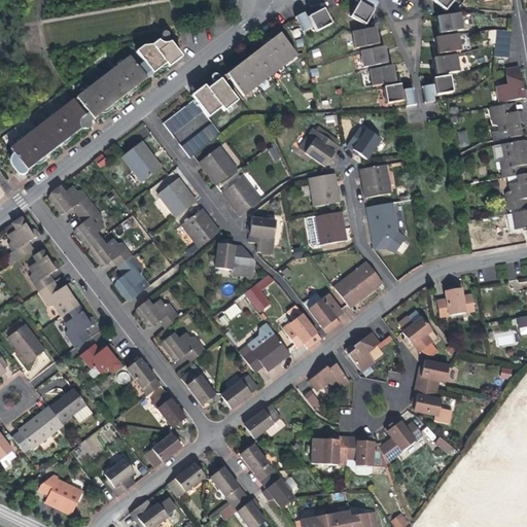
[(370,15),(374,9),(359,0),(350,15),(364,24),(370,15)]
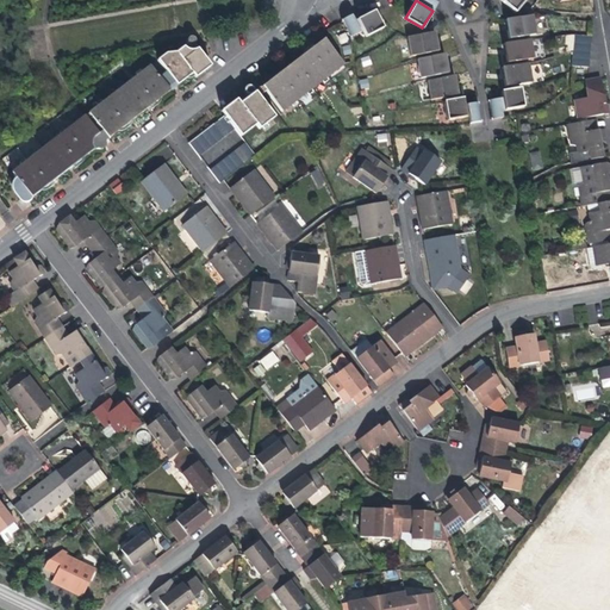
[(429,0),(416,0),(433,11),(436,4),(429,0)]
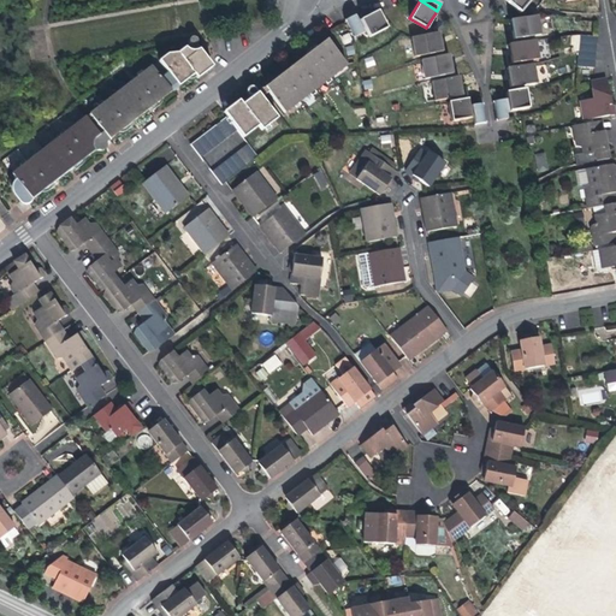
[(528,0),(505,0),(513,5),(520,12),(528,0)]
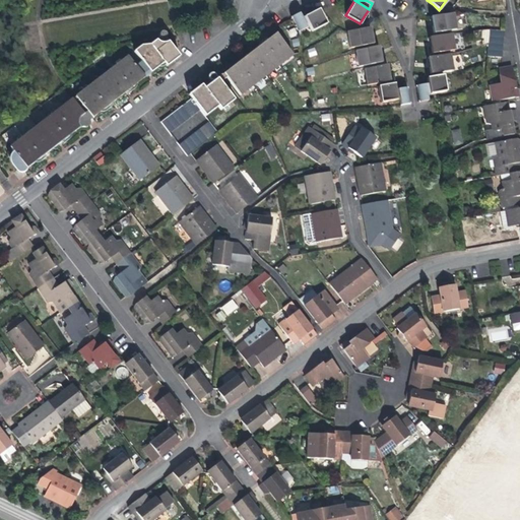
[(306,16),(311,25),(313,30),(327,23),(320,9),(314,12),(306,16)]
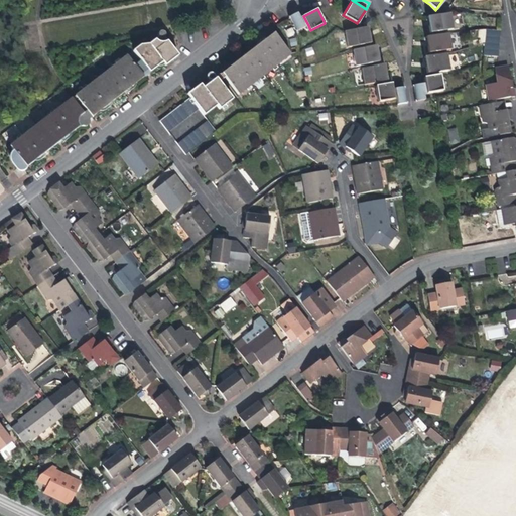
[(308,25),(303,16),(300,17),(298,12),(289,16),(296,31),(308,25)]
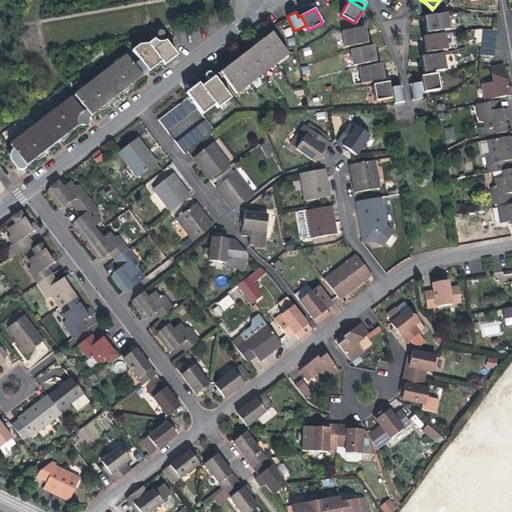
[(447,12),(424,16),(426,26),(427,32),(450,28),(447,12)]
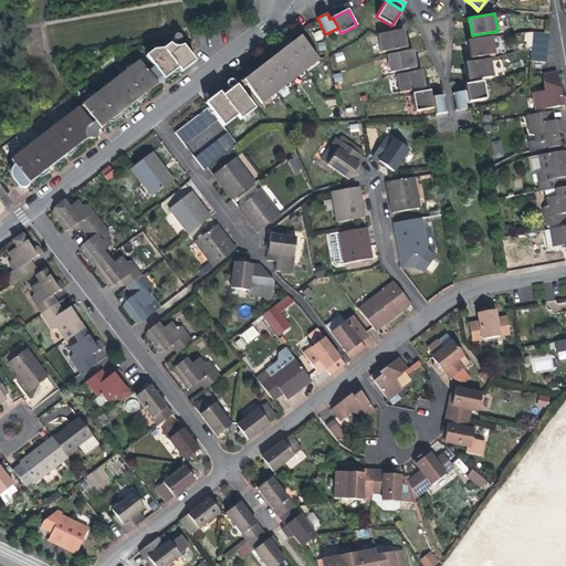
[(402,30),(377,34),(380,52),(406,48),(405,39),(402,30)]
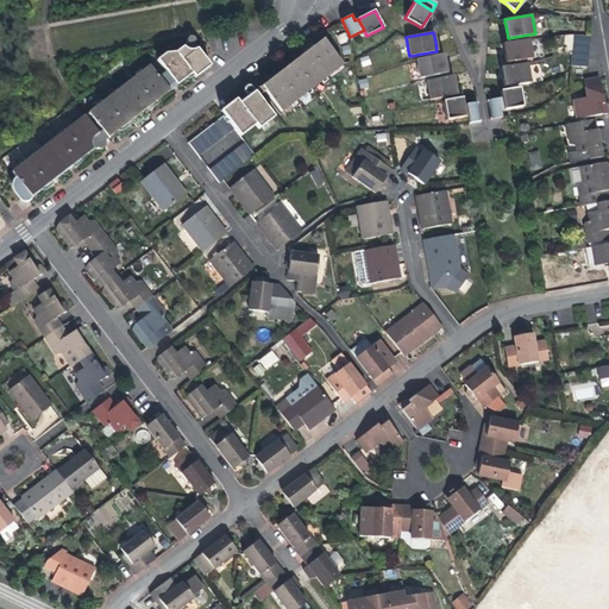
[(590,36),(572,35),(571,66),(588,67),(590,36)]
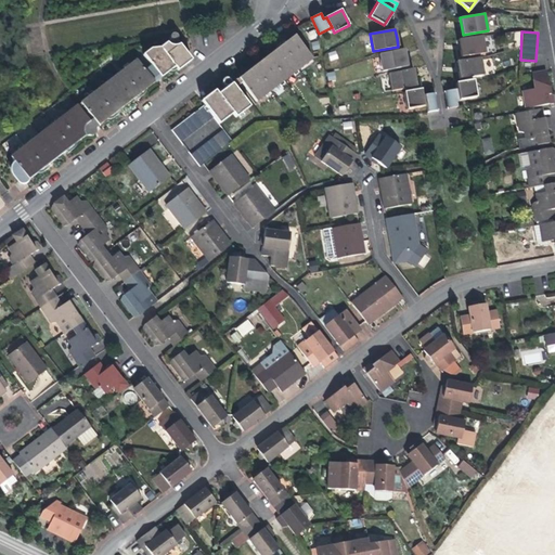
[(257,102),(313,59),(295,35),(281,46),(267,56),(253,67),(240,79),(257,102)]
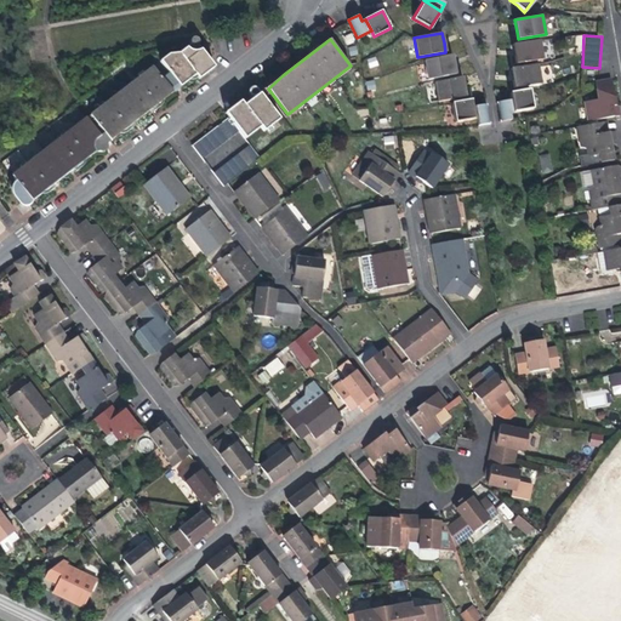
[(543,60),(540,40),(513,45),(514,56),(516,63),(543,60)]
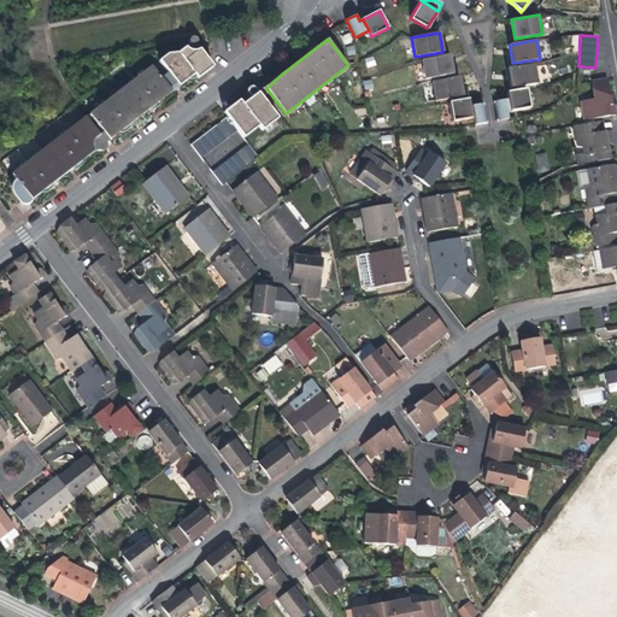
[(193,46),(191,43),(180,53),(197,74),(199,78),(206,72),(213,66),(198,45),(195,46),(193,46)]
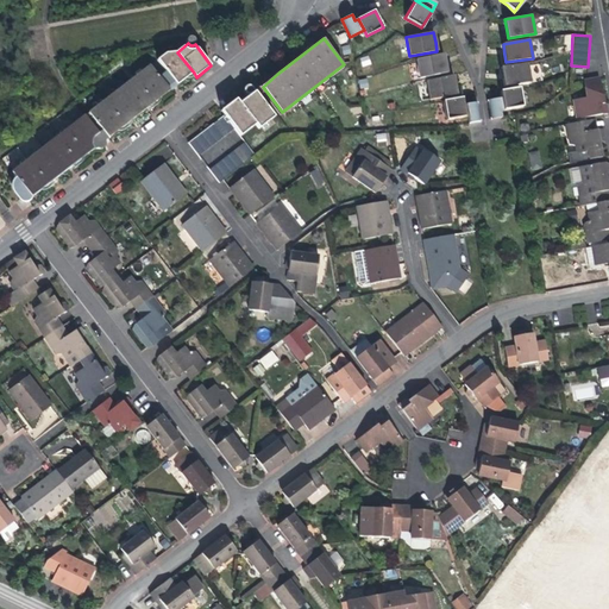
[(167,54),(158,60),(177,85),(184,80),(194,73),(177,52),(167,54)]
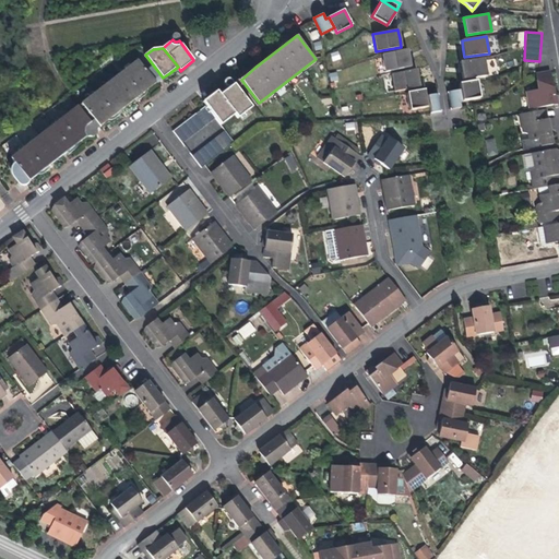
[(406,50),(382,55),(385,71),(409,67),(407,58),(406,50)]
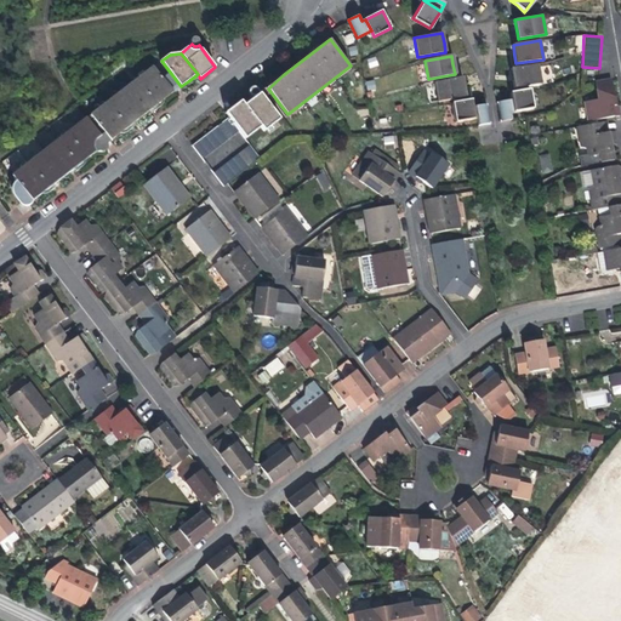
[(175,92),(181,86),(161,61),(154,67),(175,92)]
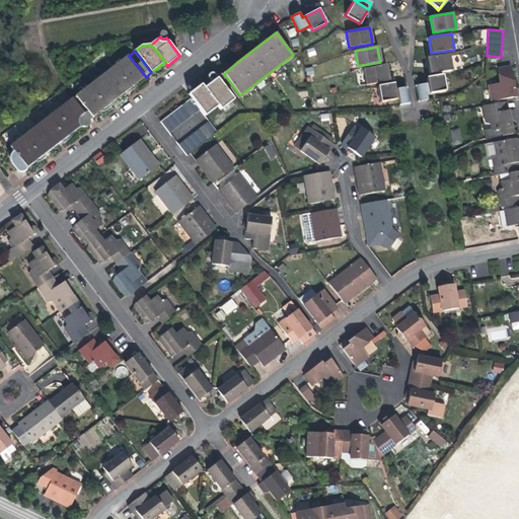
[(452,70),(449,54),(427,58),(428,66),(430,74),(452,70)]
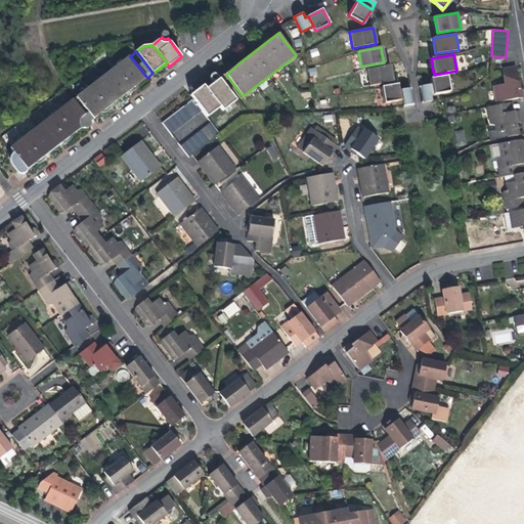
[(147,78),(130,56),(106,75),(75,98),(92,121),(95,118),(100,114),(106,108),(114,103),(122,97),(133,88),(147,78)]
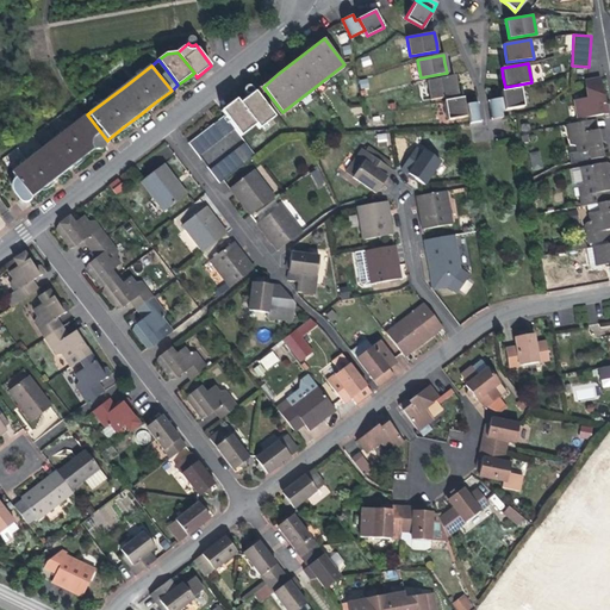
[(454,76),(427,81),(430,100),(458,95),(455,82),(454,76)]
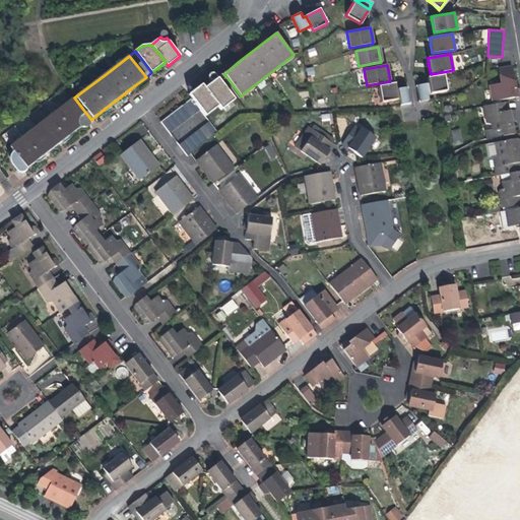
[(493,101),(517,98),(515,89),(514,83),(512,66),(499,68),(501,83),(490,85),(493,101)]
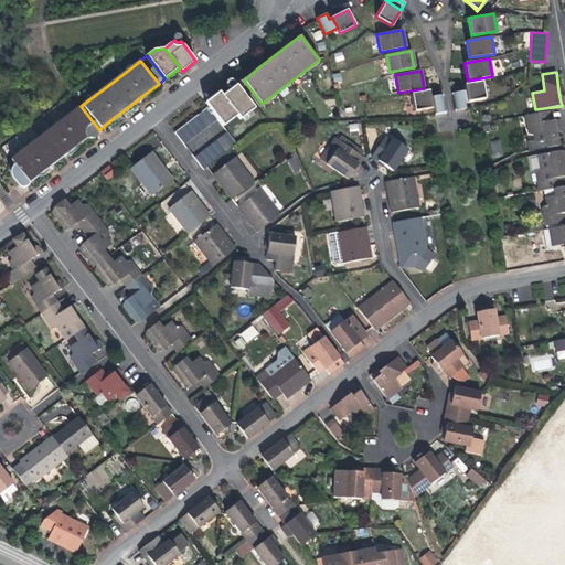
[(465,88),(466,91),(467,102),(484,98),(481,82),(465,85),(465,88)]
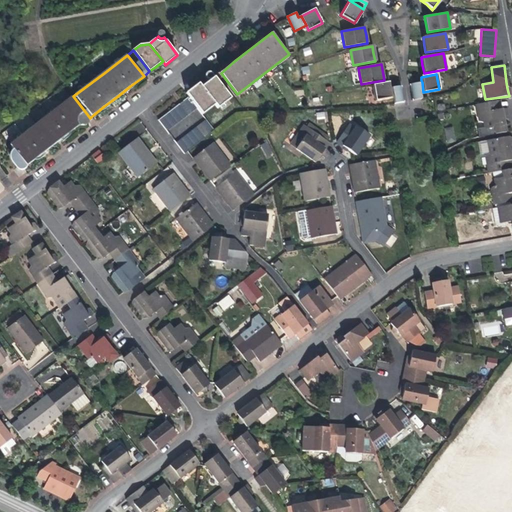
[(208,82),(202,87),(215,104),(218,108),(230,98),(214,77),(208,82)]
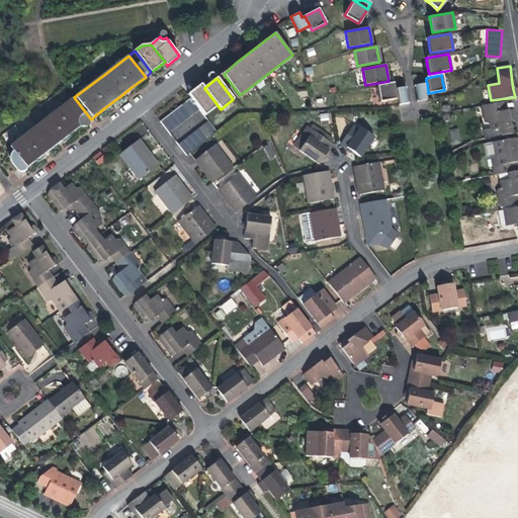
[(396,99),(394,89),(394,86),(393,83),(376,86),(379,102),(396,99)]
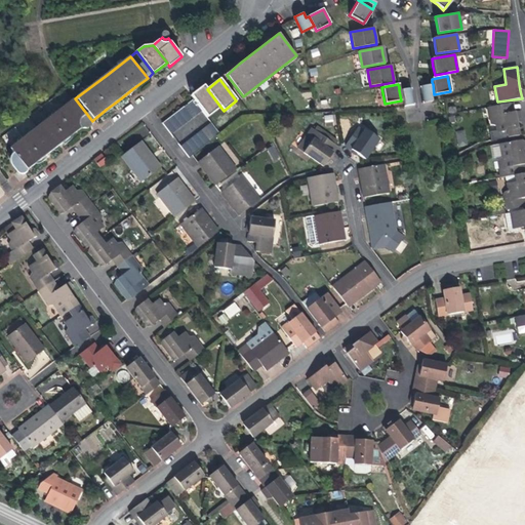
[(432,94),(434,94),(433,84),(420,86),(422,103),(433,101),(432,94)]
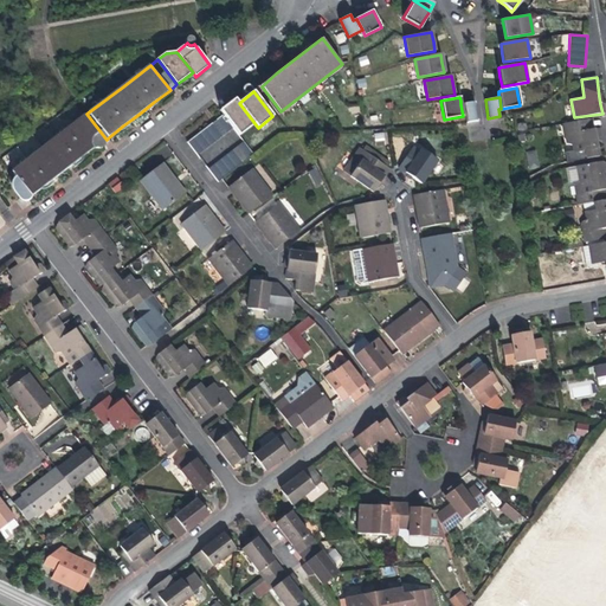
[(221,110),(224,114),(234,127),(240,135),(255,123),(239,103),(236,98),(229,104),(221,110)]
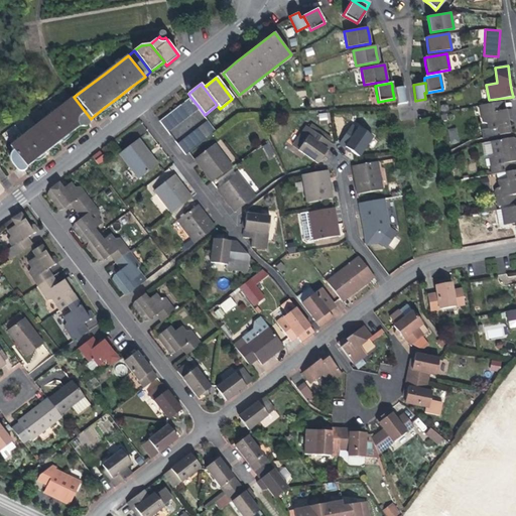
[(392,89),(394,99),(397,98),(398,104),(406,103),(404,87),(392,89)]
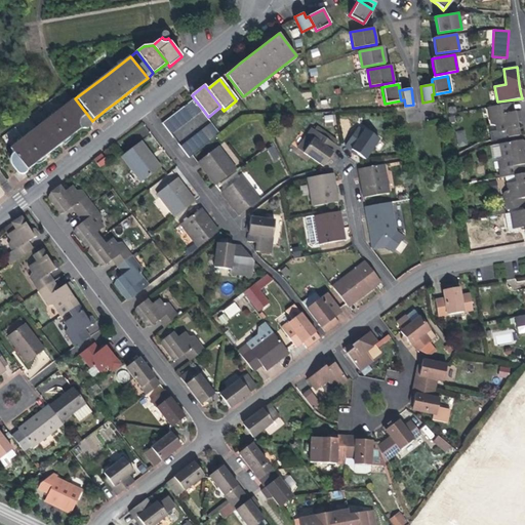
[(92,121),(75,98),(42,124),(11,148),(15,154),(28,170),(36,163),(48,154),(56,148),(65,142),(73,135),(81,129),(87,124),(92,121)]
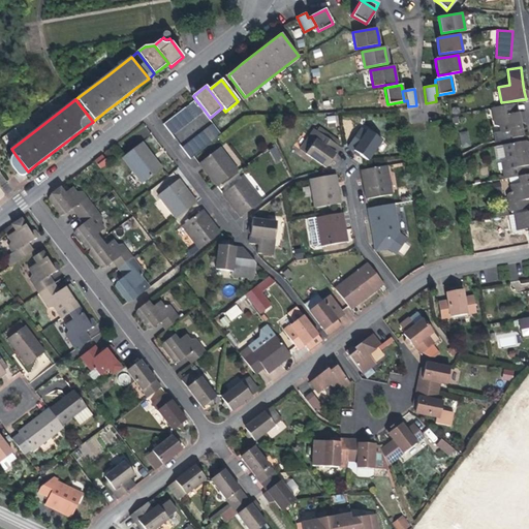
[(205,111),(195,99),(179,113),(164,124),(174,135),(205,111)]
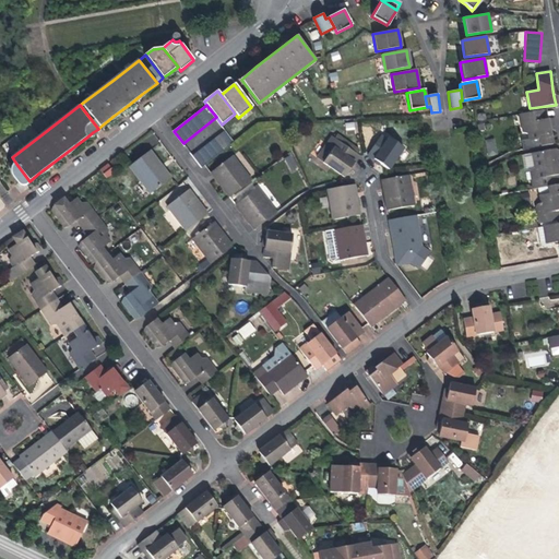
[(540,120),(548,119),(546,109),(538,111),(540,120)]
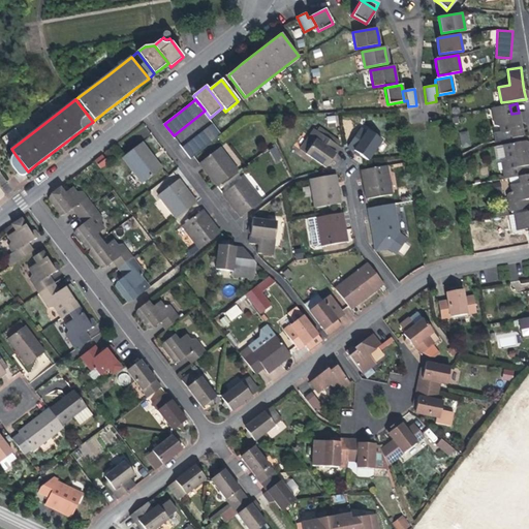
[(520,121),(519,113),(511,114),(509,105),(492,109),(495,125),(500,127),(501,133),(510,131),(511,138),(523,136),(521,127),(520,121)]
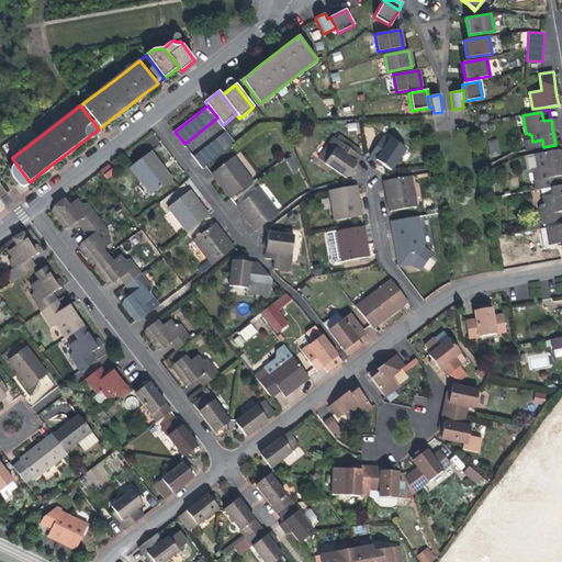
[(203,168),(236,143),(226,130),(194,155),(203,168)]
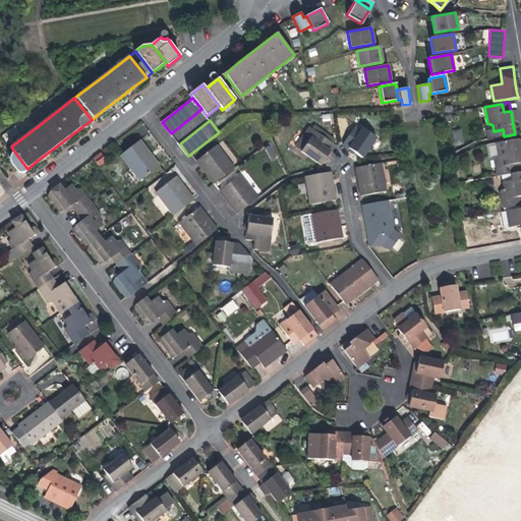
[(354,152),(362,158),(377,138),(361,128),(360,130),(355,126),(342,143),(354,152)]
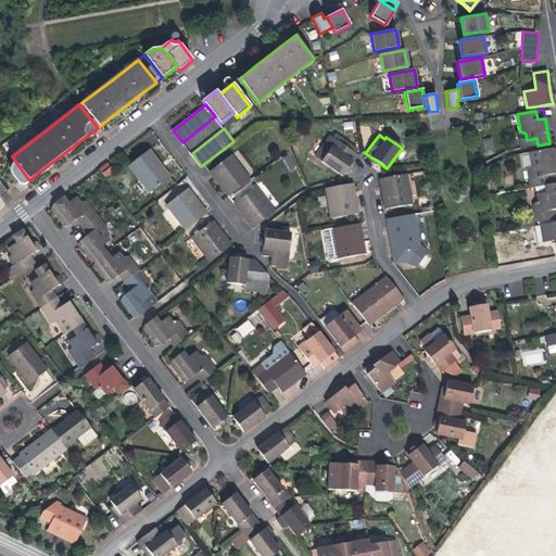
[(315,158),(321,162),(332,146),(335,147),(338,141),(330,136),(315,158)]
